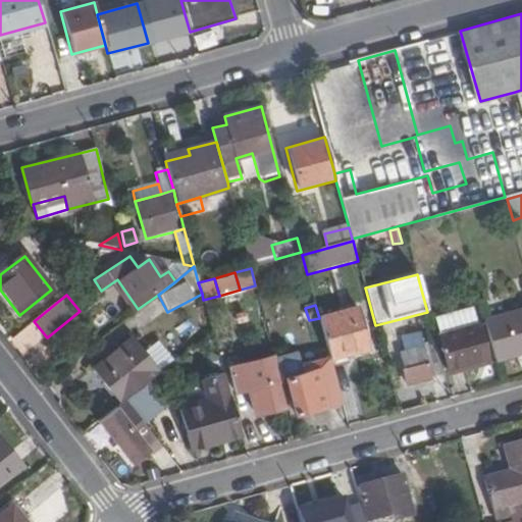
[(434,318),(439,336),(476,326),(471,308),(434,318)]
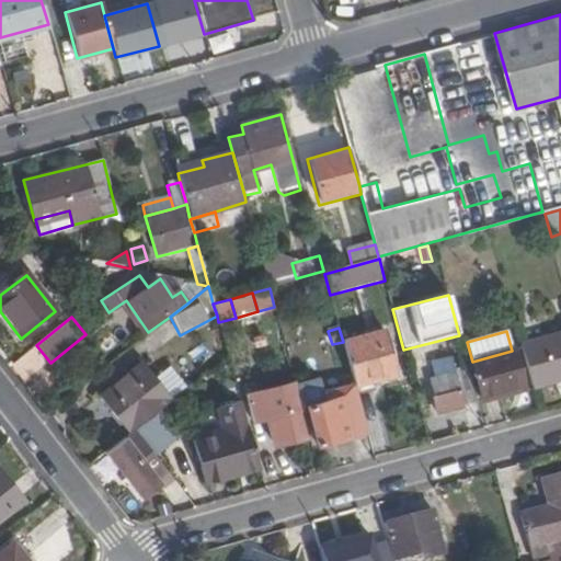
[(382,332),(343,342),(353,380),(354,385),(393,375),(382,332)]
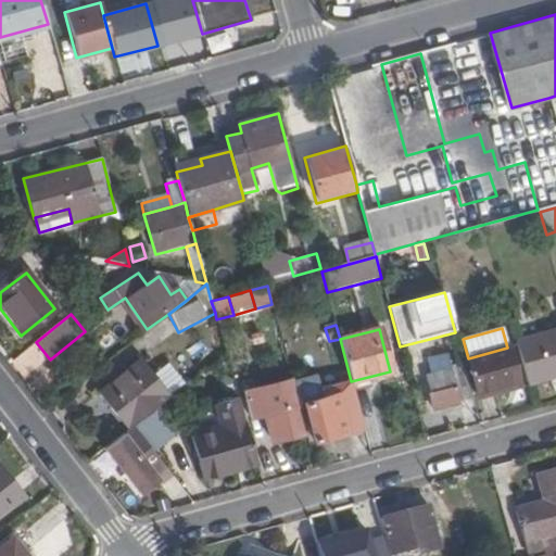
[(555,330),(516,342),(526,379),(555,369),(555,330)]
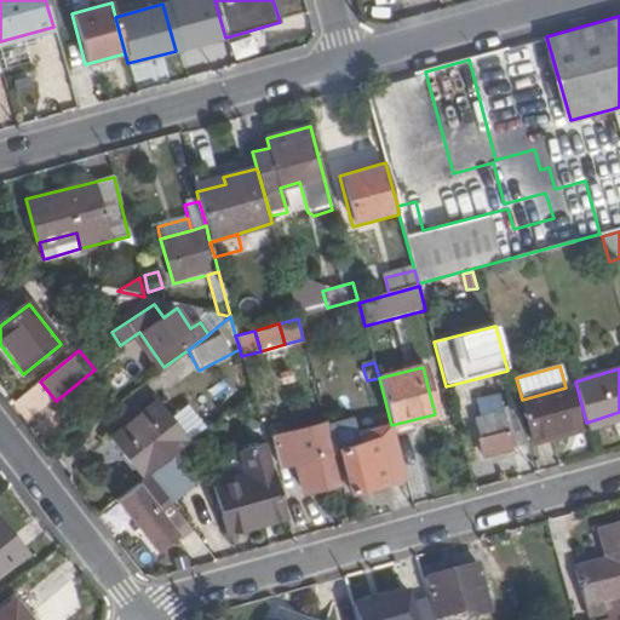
[(551,436),(550,431),(574,424),(566,388),(522,400),(533,441),(551,436)]
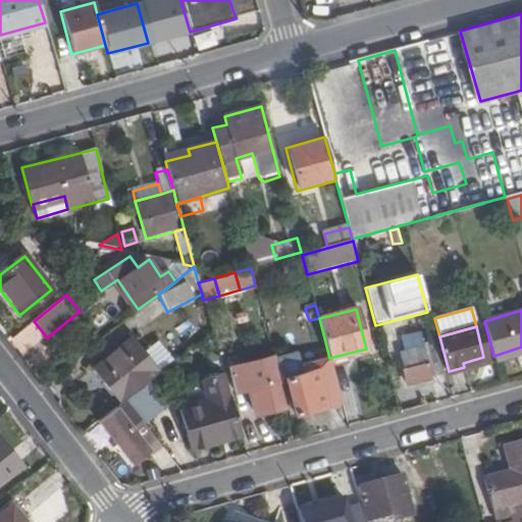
[(94,372),(120,405),(125,402),(148,383),(161,374),(159,371),(144,353),(135,341),(94,372)]
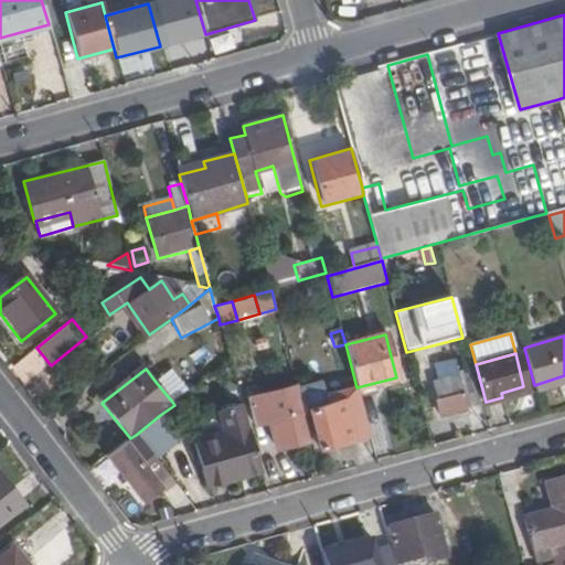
[(188,391),(170,371),(156,382),(172,402),(188,391)]
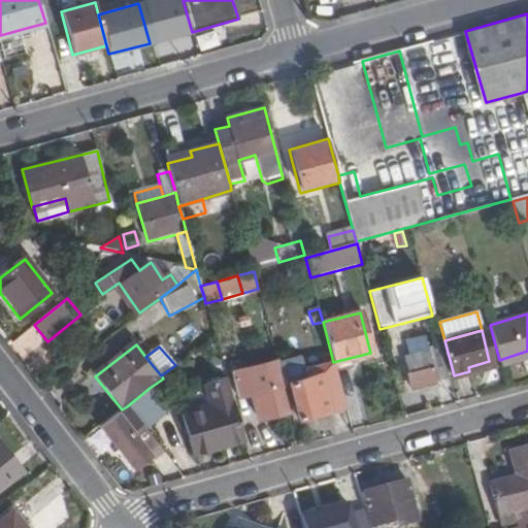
[(388,349),(392,364),(401,361),(397,347),(388,349)]
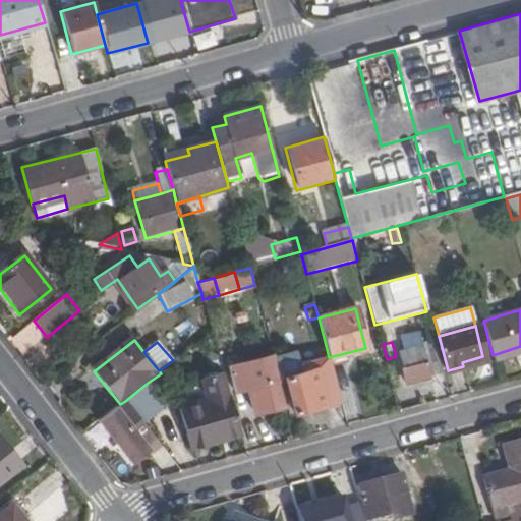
[(429,373),(444,369),(436,343),(400,352),(404,366),(401,367),(405,382),(430,375),(429,373)]
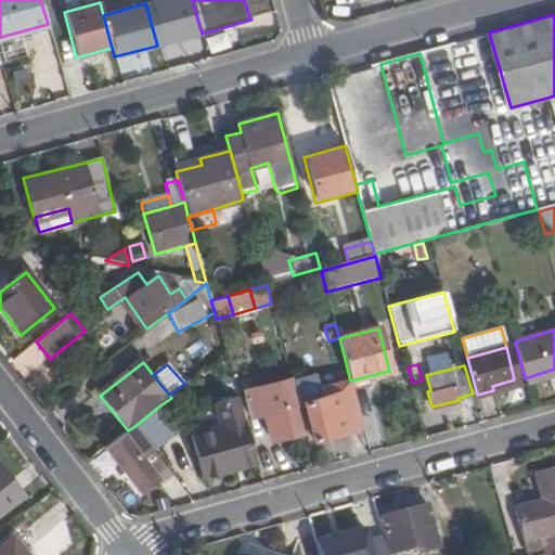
[(302,404),(312,439),(363,425),(350,381),(349,376),(319,385),(323,398),(302,404)]
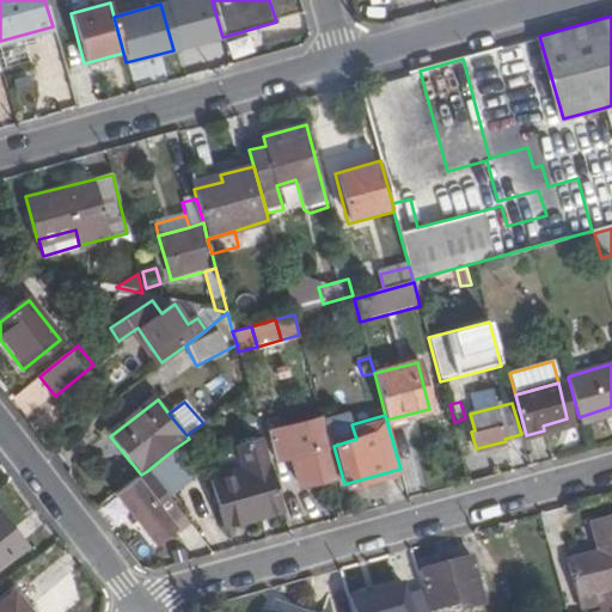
[(264,423),(275,460),(291,456),(294,465),(298,483),(306,481),(307,484),(337,476),(323,421),(280,433),(277,420),(264,423)]
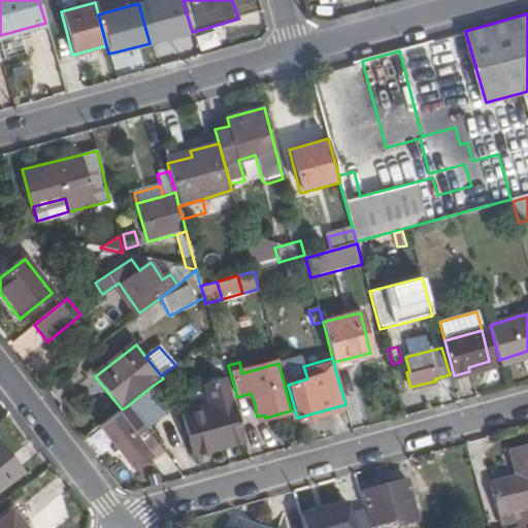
[(192,456),(243,441),(226,380),(206,385),(211,407),(182,416),(192,456)]
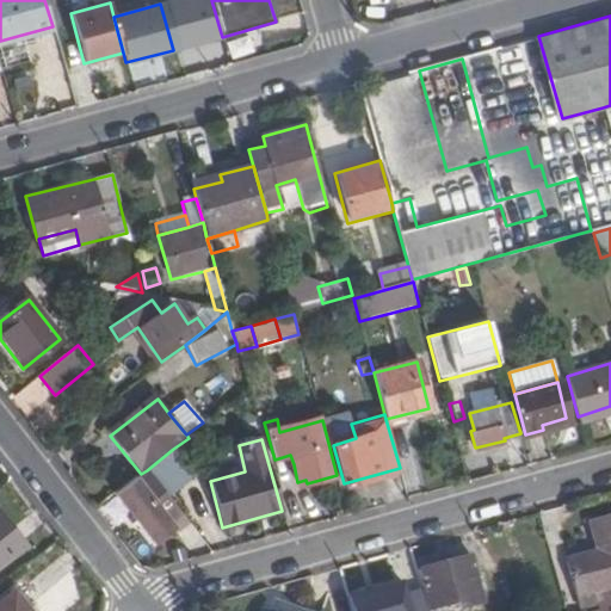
[(147,470),(167,497),(193,475),(173,449),(147,470)]
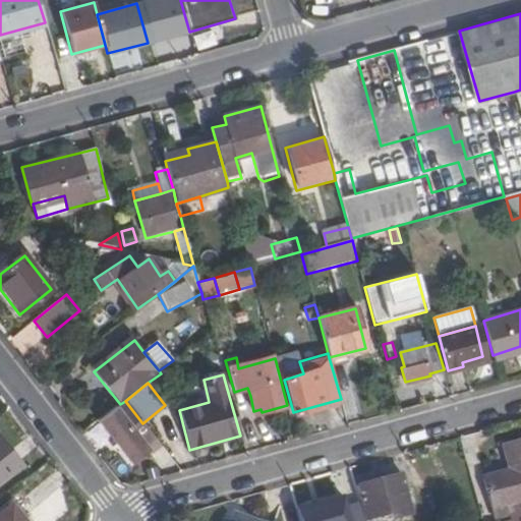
[(236,400),(250,396),(247,388),(234,392),(236,400)]
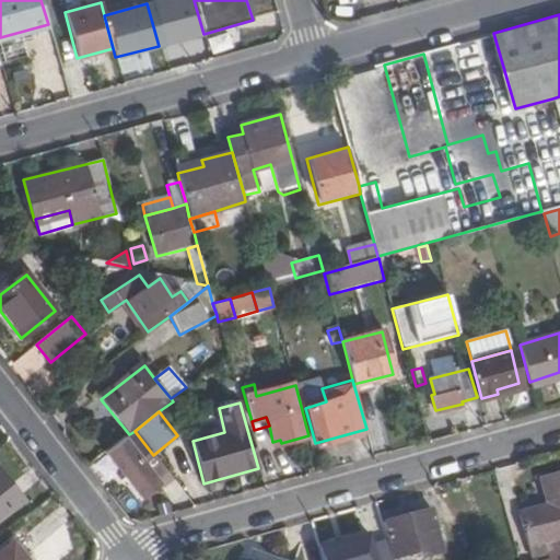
[(153,455),(135,431),(129,434),(106,452),(141,498),(158,483),(163,490),(174,481),(153,455)]
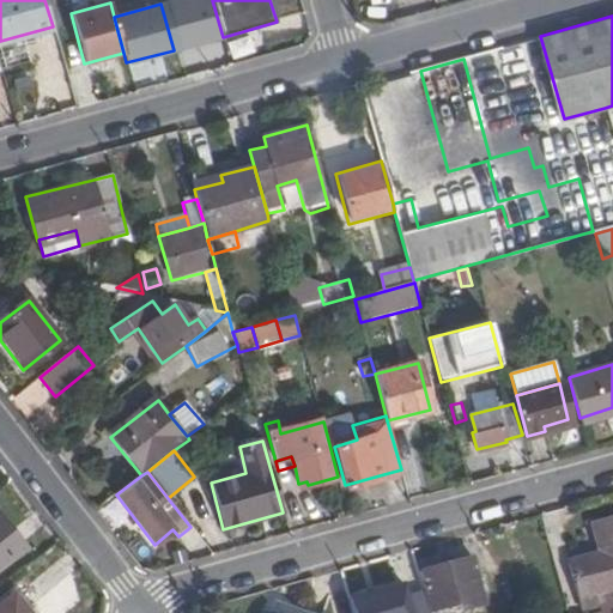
[(0,519),(0,566),(23,548),(0,519)]
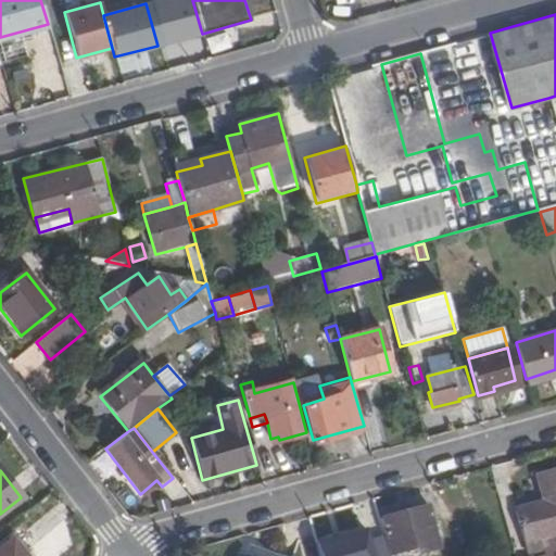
[(515,509),(527,553),(543,550),(540,539),(555,533),(555,470),(535,477),(543,502),(515,509)]
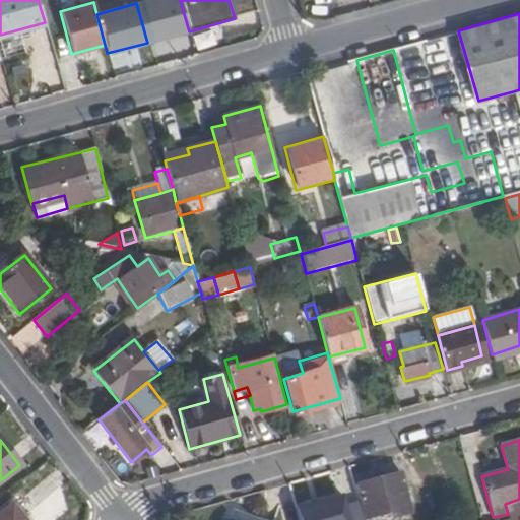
[(400,472),(405,491),(412,489),(406,467),(399,469),(400,472)]
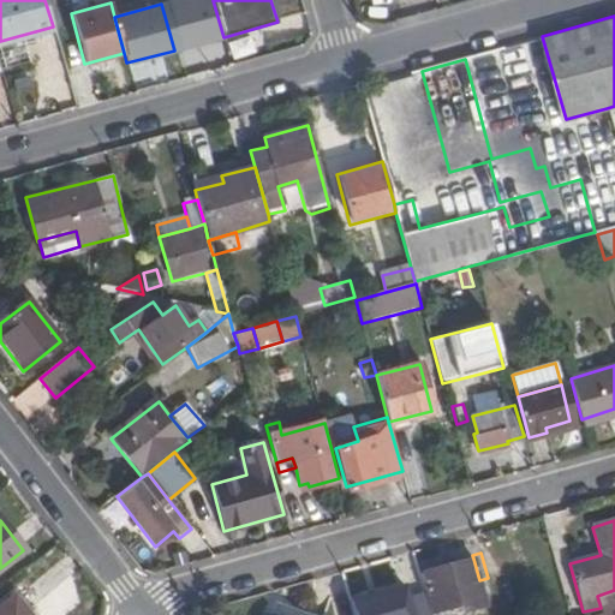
[(479,580),(473,559),(418,574),(429,614),(481,599),(475,581),(479,580)]
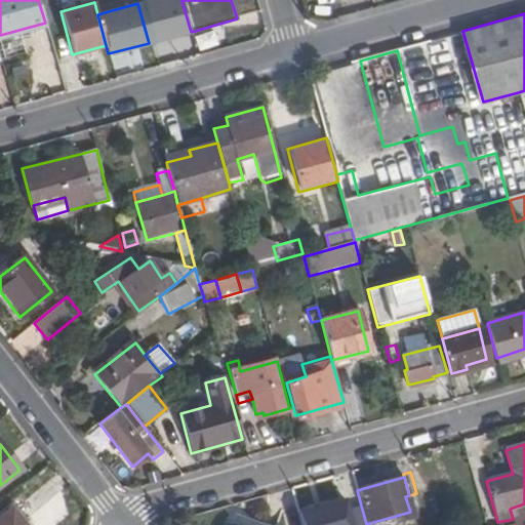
[(346,493),(296,507),(300,524),(359,524),(363,524),(357,506),(350,508),(346,493)]
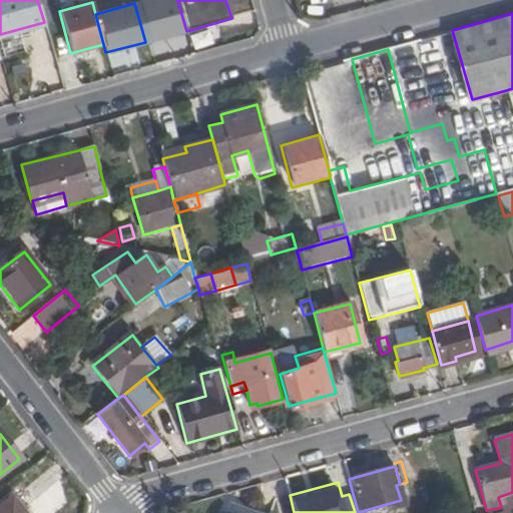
[(23,512),(12,498),(0,506),(0,512),(23,512)]
